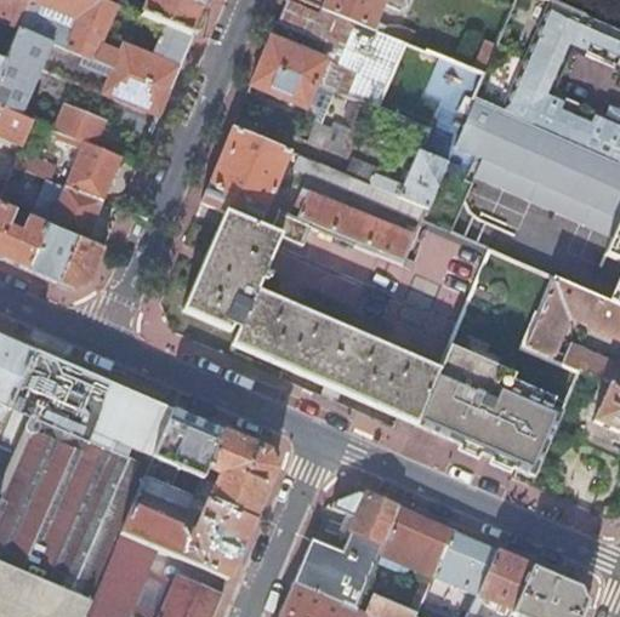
[(0,0),(0,16),(21,26),(32,0),(0,0)]
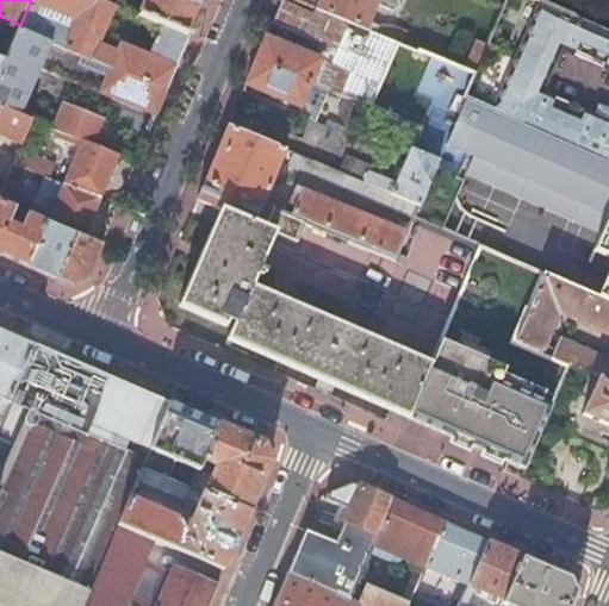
[(31,0),(20,25),(167,87),(187,39),(191,32),(166,22),(154,52),(124,39),(120,47),(101,38),(117,2),(111,0),(31,0)]
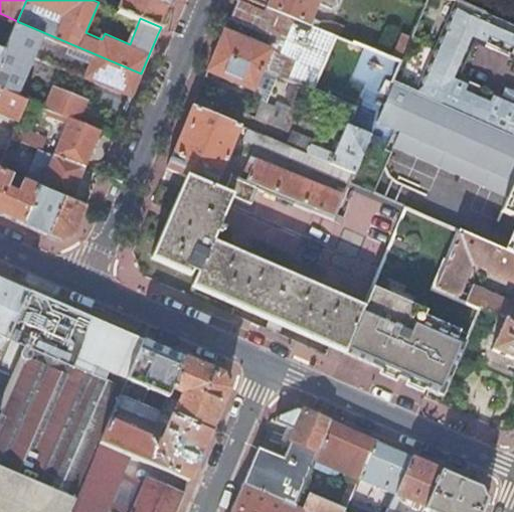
[(170,5),(172,0),(121,0),(121,2),(116,0),(94,0),(99,2),(140,18),(161,27),(170,5)]
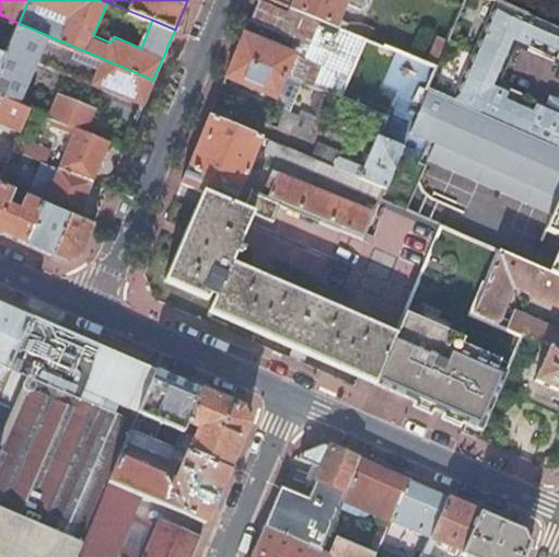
[(311,56),(324,61),(341,25),(291,4),(281,0),(257,0),(251,18),(302,39),(300,46),(312,53),(311,56)]
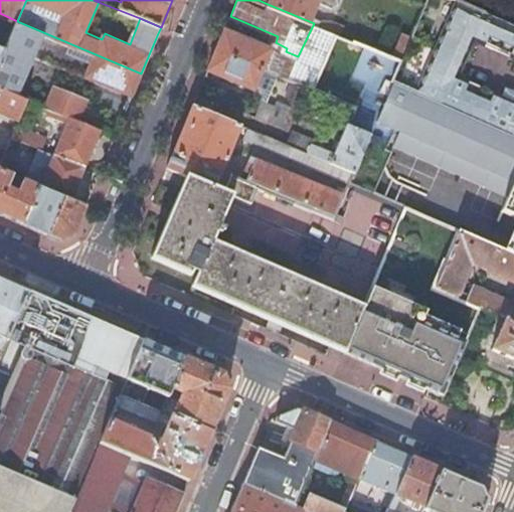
[(314,23),(319,25),(322,19),(315,16),(321,1),(337,8),(341,0),(270,0),(268,4),(314,23)]
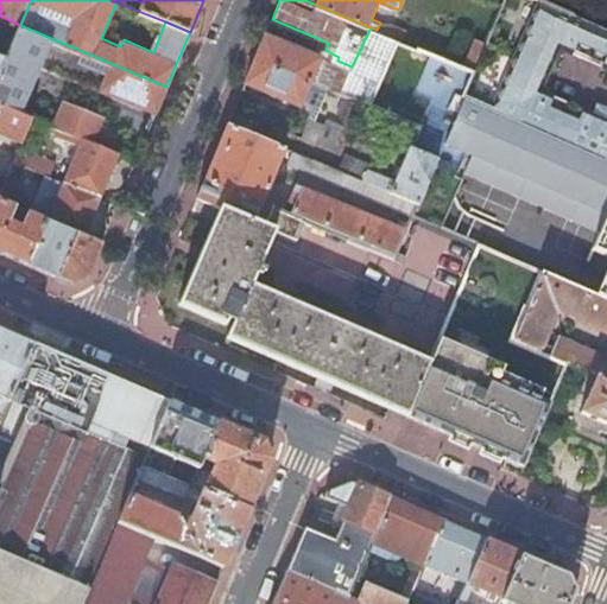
[(606,27),(568,11),(544,0),(542,0),(494,107),(606,157),(606,102),(605,102),(600,116),(586,110),(548,93),(539,89),(543,82),(556,51),(560,44),(568,48),(606,64),(606,27)]
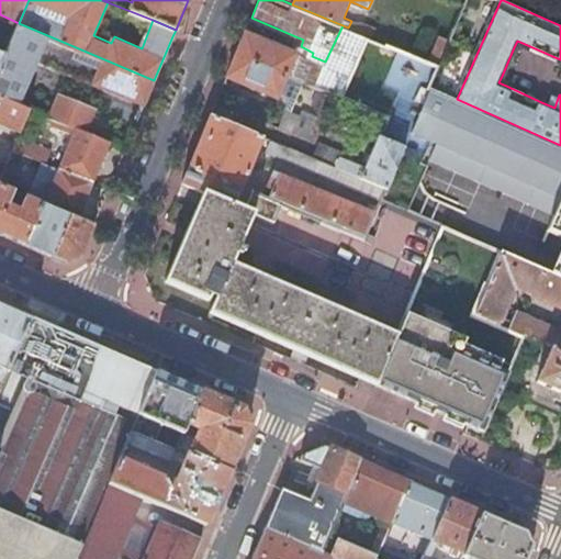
[(348,28),(368,36),(373,38),(378,28),(362,21),(351,21),(348,28)]
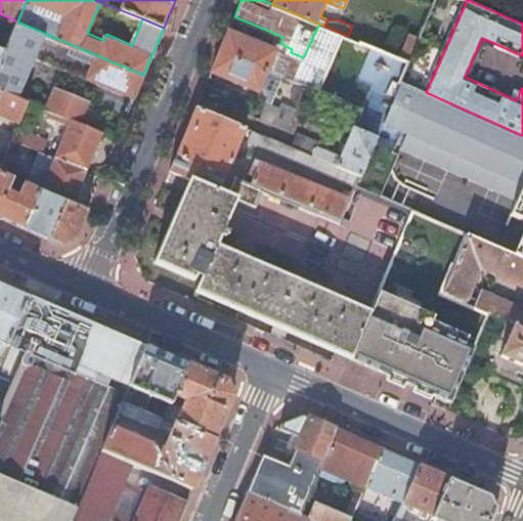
[(17,22),(5,50),(0,61),(0,87),(18,95),(37,53),(135,96),(139,85),(143,75),(17,22)]
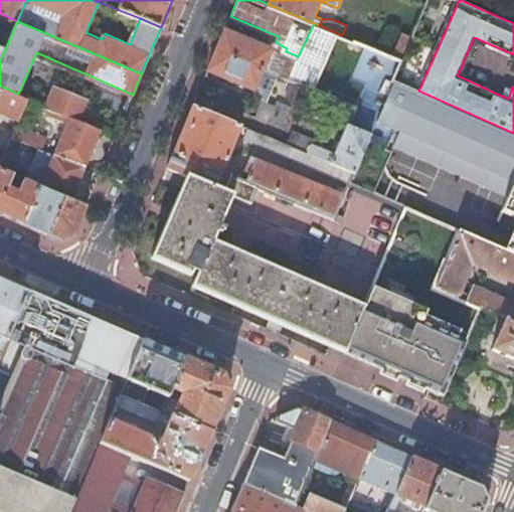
[(301,82),(314,89),(337,33),(319,25),(314,23),(298,56),(289,77),(292,78),(301,82)]
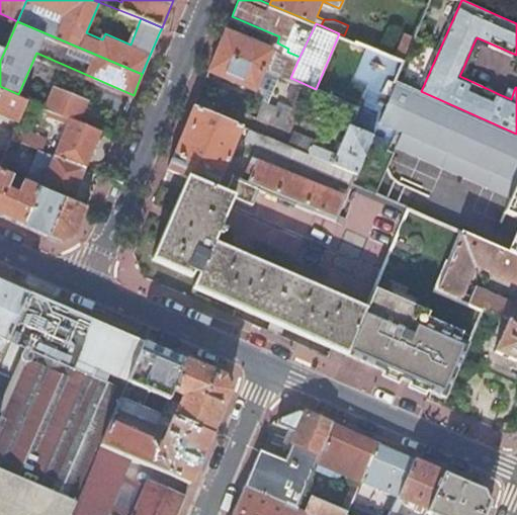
[(227,27),(219,49),(266,68),(275,48),(250,36),(227,27)]
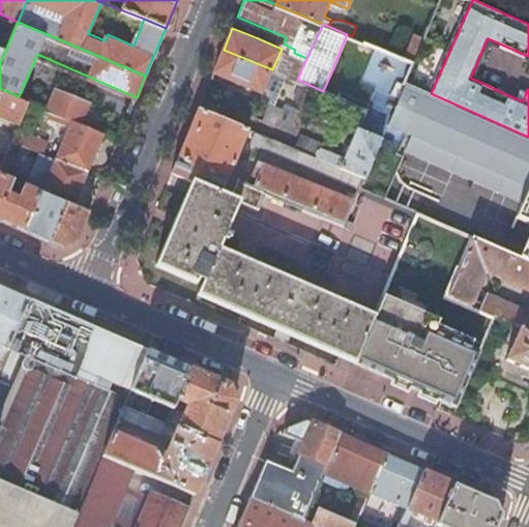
[(495,41),(488,38),(485,45),(492,48),(495,41)]
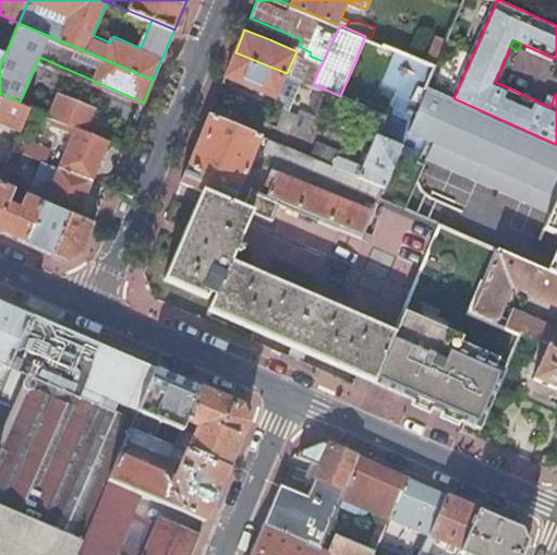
[(287,73),(292,75),(300,79),(313,84),(323,61),(310,56),(311,52),(299,46),(297,51),(287,73)]
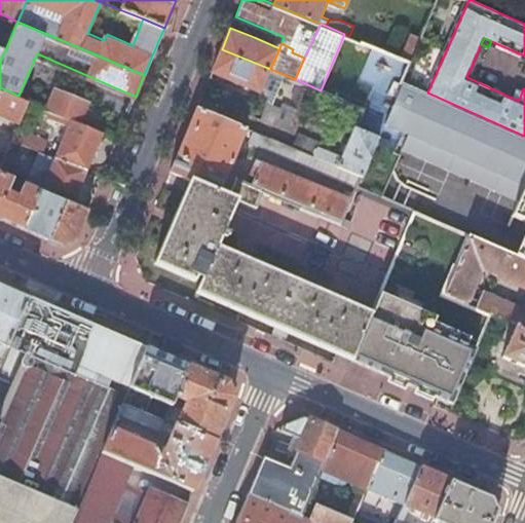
[(222,49),(213,70),(236,80),(261,90),(268,74),(273,76),(275,71),(270,69),(222,49)]
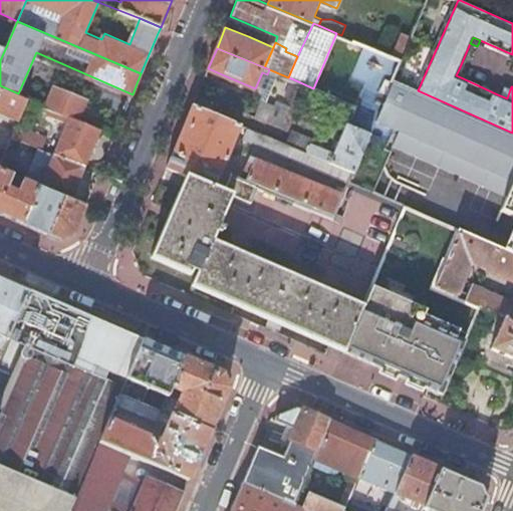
[(465,72),(459,69),(456,75),(463,78),(465,72)]
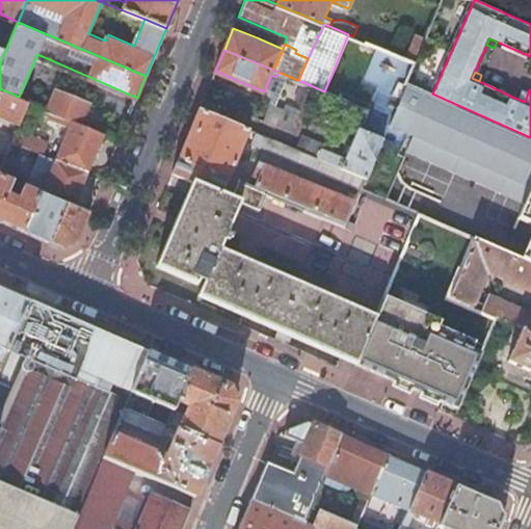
[(297,90),(301,81),(298,80),(286,75),(283,83),(297,90)]
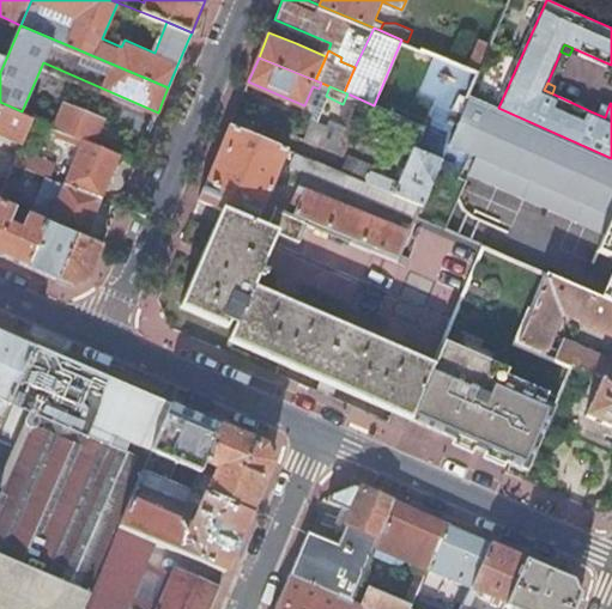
[(611,158),(498,108),(476,97),(455,142),(482,156),(474,174),(605,231),(598,247),(611,253),(611,288),(607,298),(611,299),(611,158)]
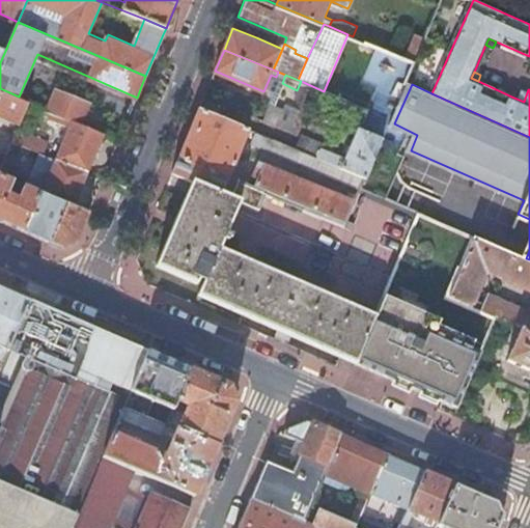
[(528,89),(517,84),(511,96),(524,102),(528,89)]
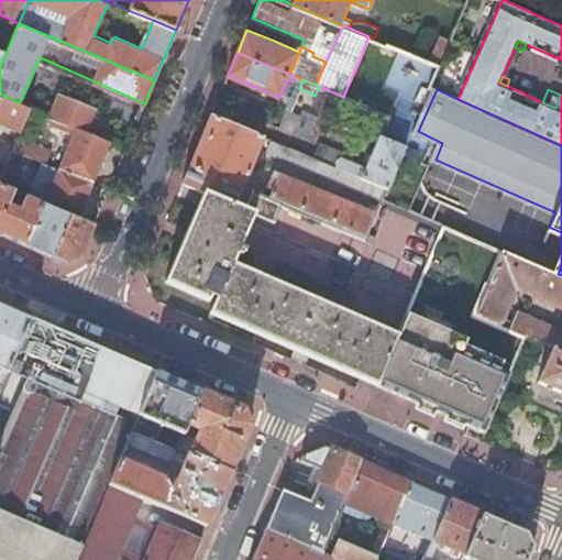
[(50,114),(55,118),(95,134),(105,111),(58,92),(50,114)]
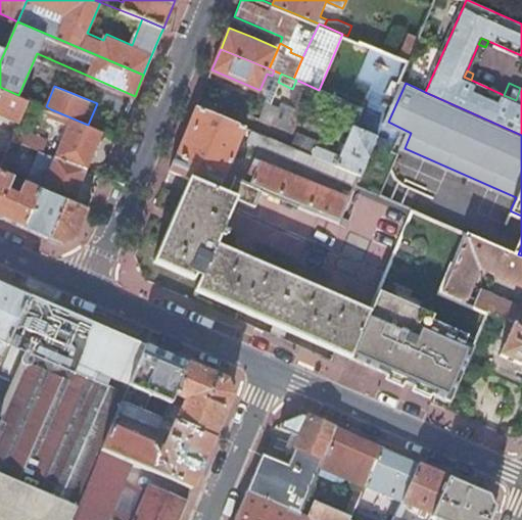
[(0,87),(0,110),(20,120),(21,116),(29,99),(18,95),(0,87)]
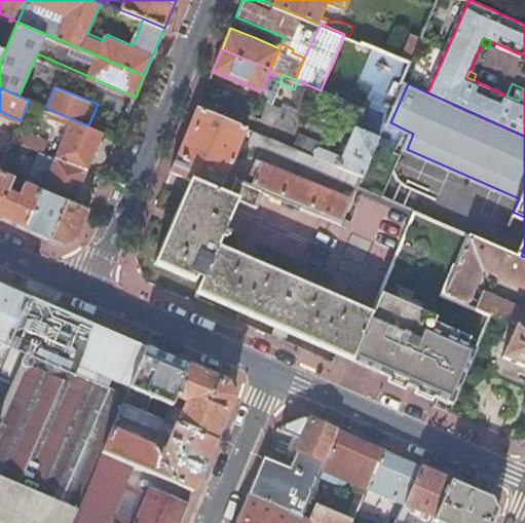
[(347,121),(355,124),(363,109),(359,107),(360,106),(354,104),(347,121)]
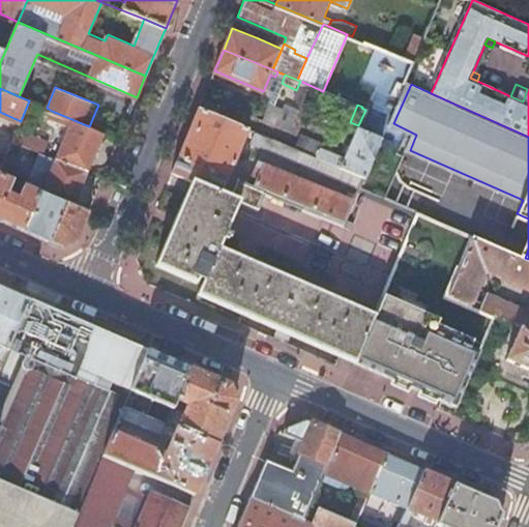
[(176,164),(173,170),(194,179),(232,195),(239,178),(240,178),(243,173),(239,170),(236,176),(231,174),(250,127),(200,107),(186,138),(176,164)]
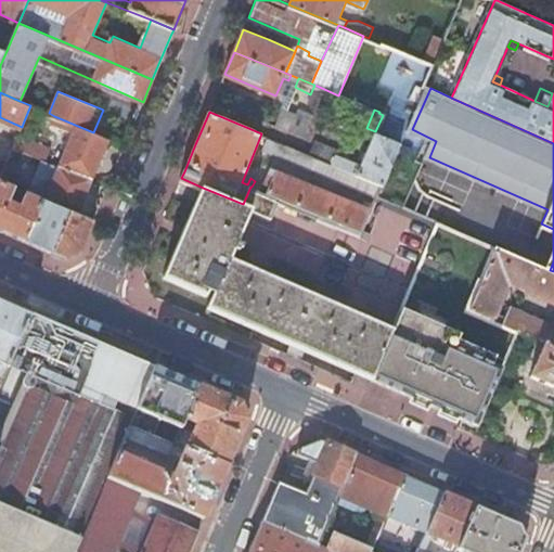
[(74,130),(60,164),(92,178),(100,159),(108,139),(93,132),(54,116),(51,122),(74,130)]
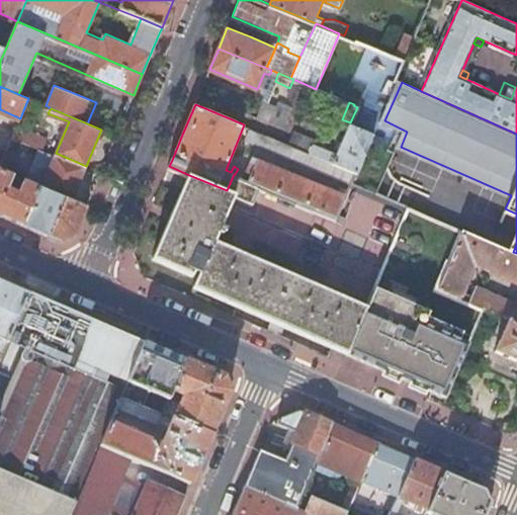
[(311,153),(357,172),(366,152),(374,134),(372,134),(350,122),(337,153),(315,144),(311,153)]
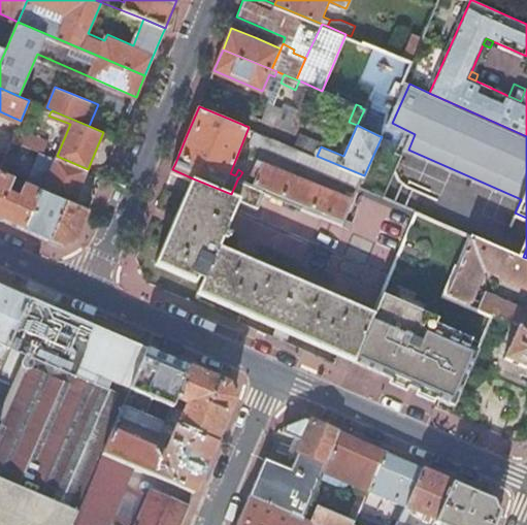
[(48,141),(18,128),(13,137),(40,149),(44,151),(48,141)]
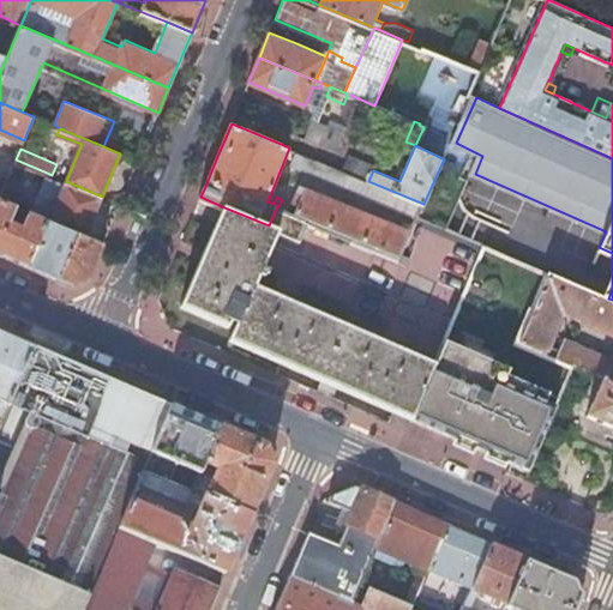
[(0,251),(4,253),(29,264),(49,219),(31,212),(30,211),(23,224),(11,218),(17,206),(0,198),(0,197),(0,176),(1,173),(0,171),(0,251)]
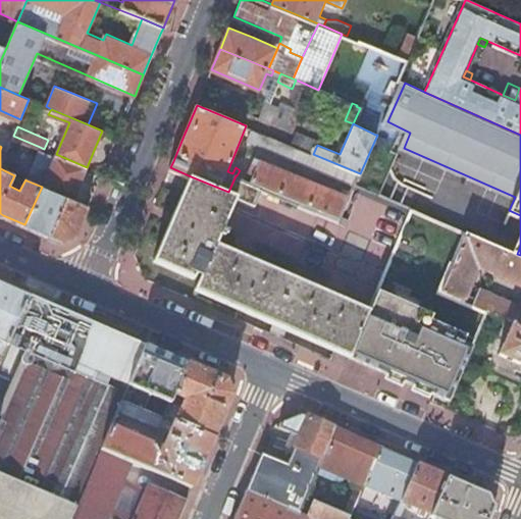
[(27,180),(42,187),(65,197),(72,200),(80,183),(87,167),(56,154),(44,149),(40,147),(27,180)]
